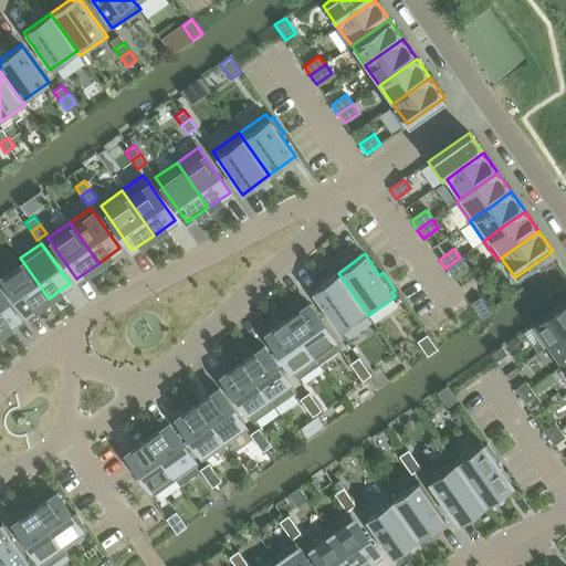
[(20,258),(0,271),(0,275),(27,314),(49,299),(20,258)]
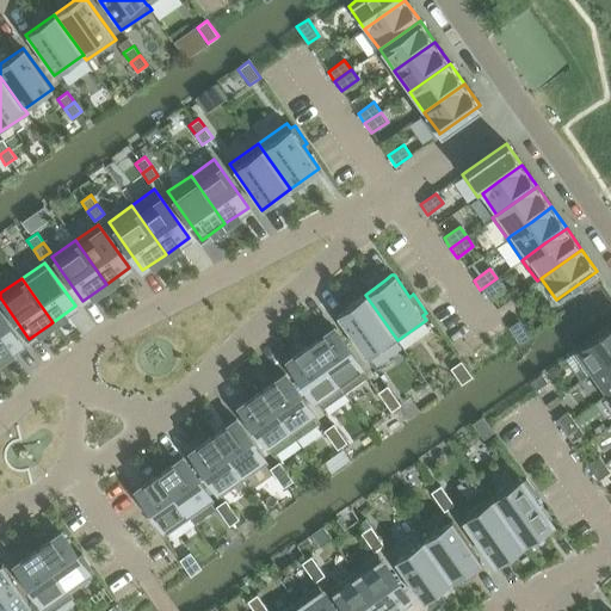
[(497,278),(480,290),(487,300),(503,288),(497,278)]
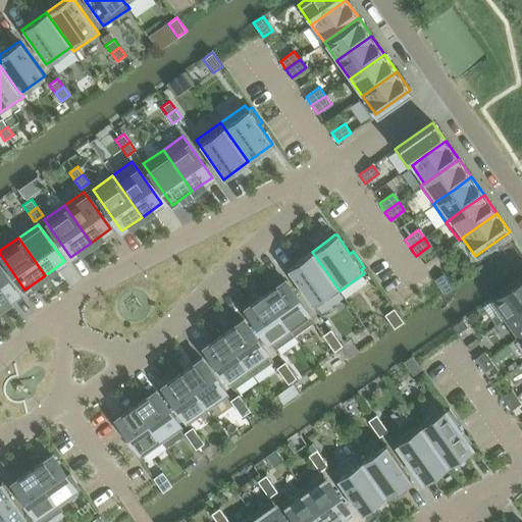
[(289,268),(286,269),(288,270),(290,273),(314,308),(340,291),(312,252),(295,263),(289,268)]
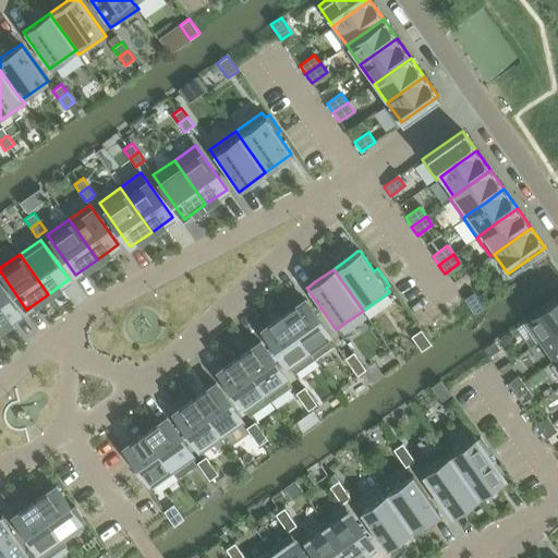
[(0,327),(20,314),(0,287),(0,327)]
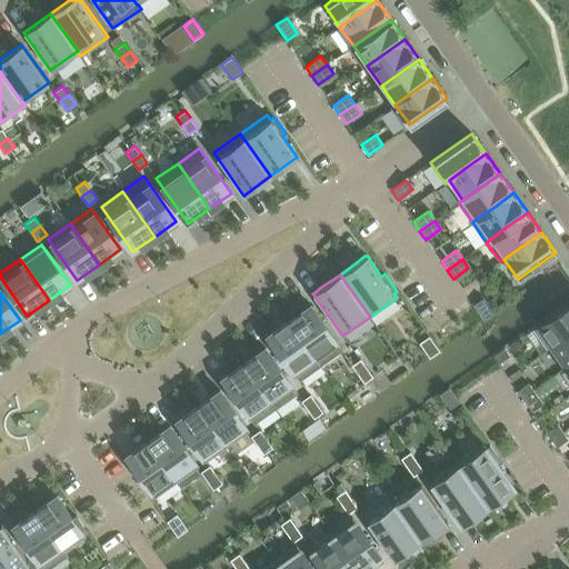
[(472,306),(482,320),(492,313),(482,299),(472,306)]
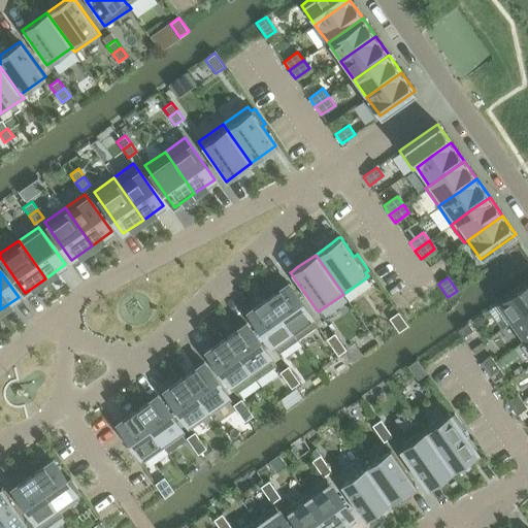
[(512,322),(527,309),(527,279),(497,302),(512,322)]
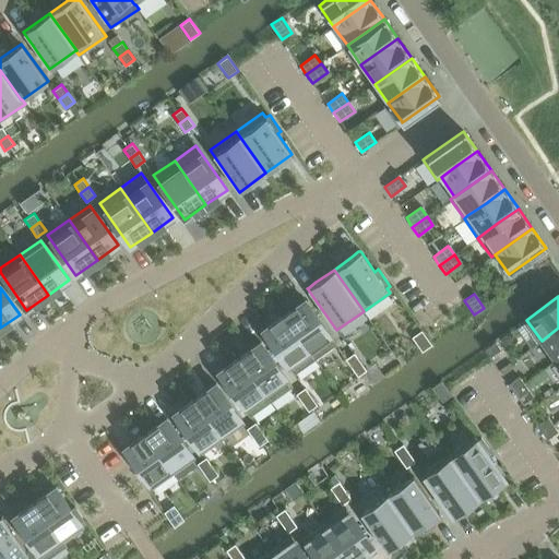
[(305,300),(284,314),(314,359),(336,344),(305,300)]
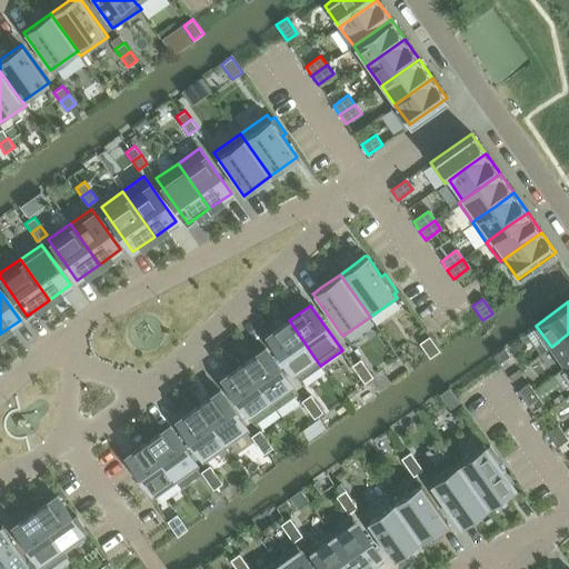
[(320,366),(289,320),(267,336),(299,381),(320,366)]
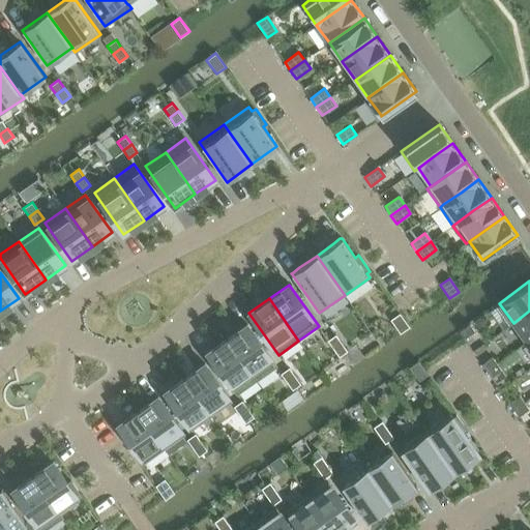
[(527,343),(529,340),(529,311),(513,323),(527,343)]
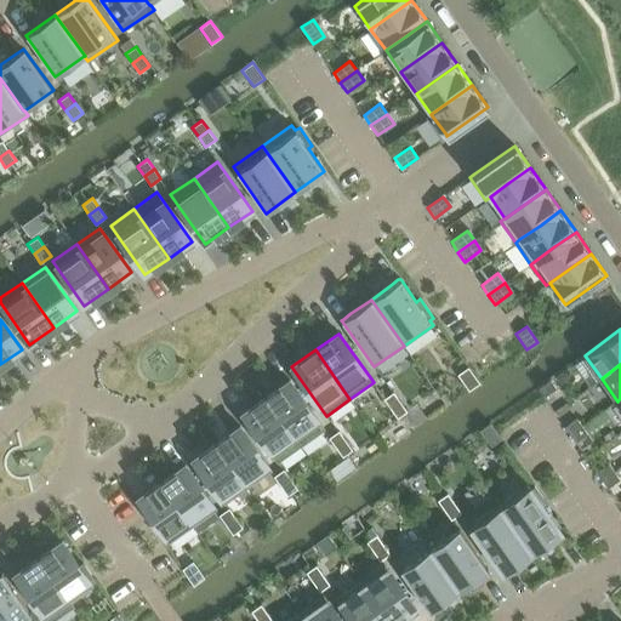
[(468,368),(457,375),(469,391),(479,383),(468,368)]
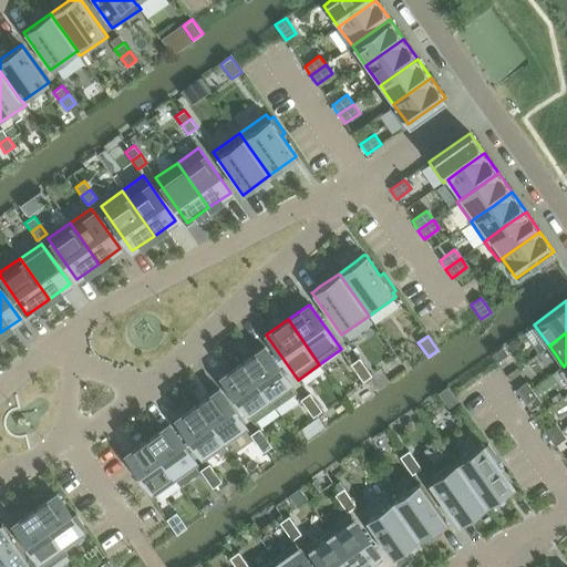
[(264,347),(243,362),(275,406),(296,392),(264,347)]
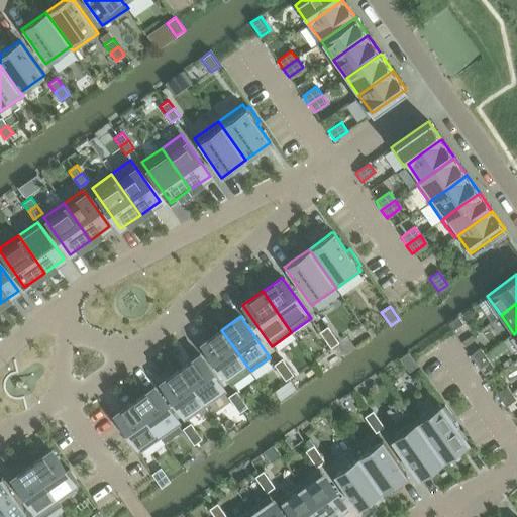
[(457,316),(447,323),(452,330),(462,323),(457,316)]
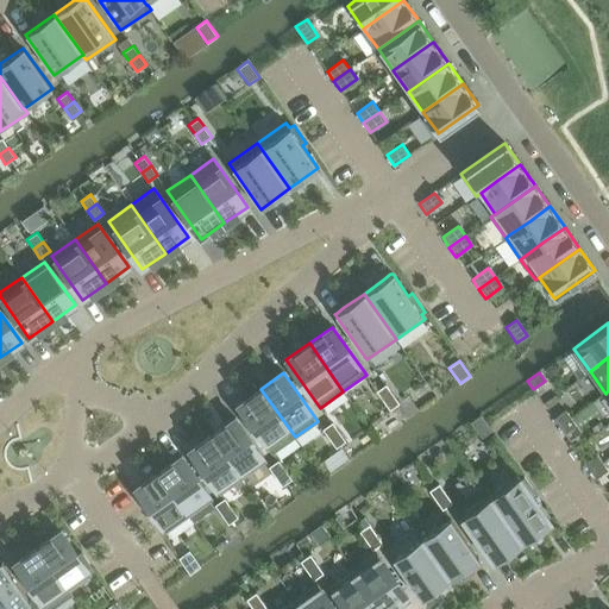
[(383,401),(393,394),(385,384),(381,388),(376,391),(383,401)]
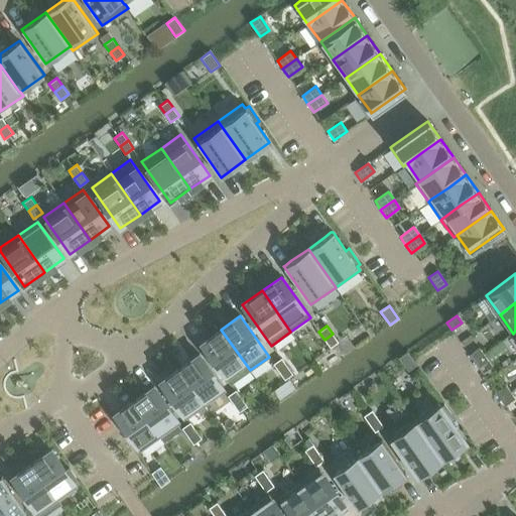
[(250,370),(221,330),(202,343),(231,384),(250,370)]
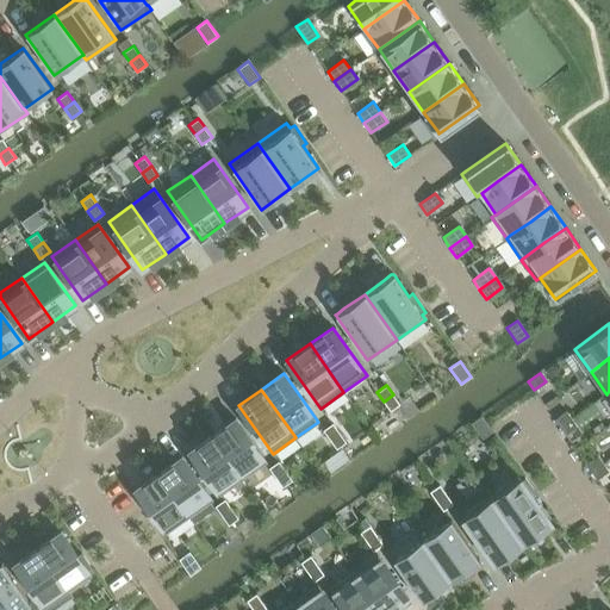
[(400,404),(393,394),(384,402),(390,411),(396,408),(400,404)]
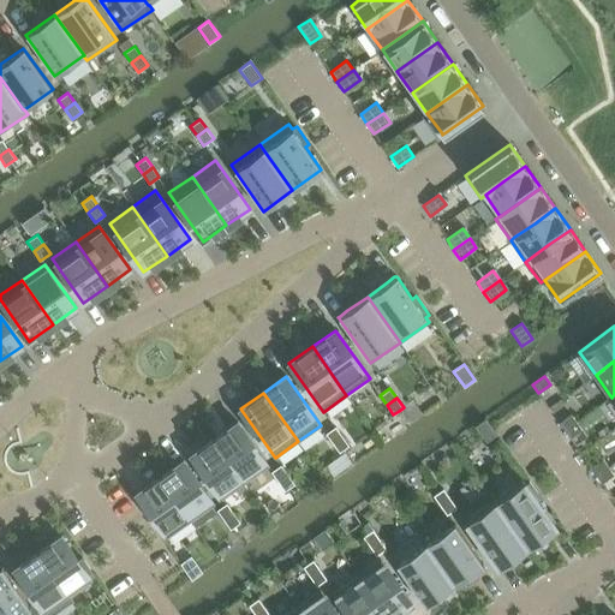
[(571,415),(560,423),(565,430),(577,422),(571,415)]
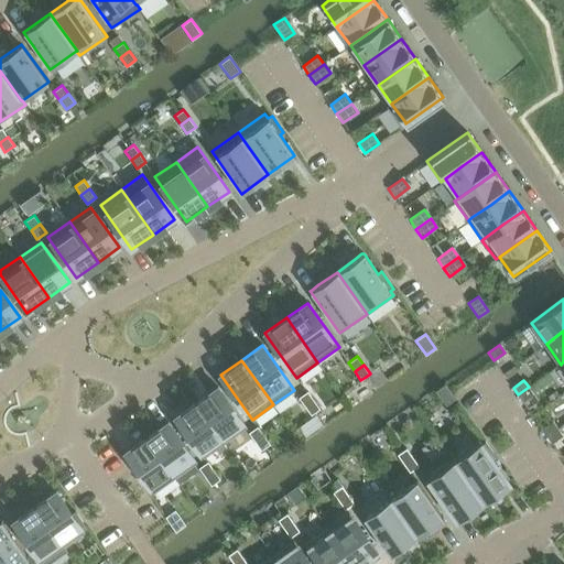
[(455,398),(445,384),(436,391),(446,405),(455,398)]
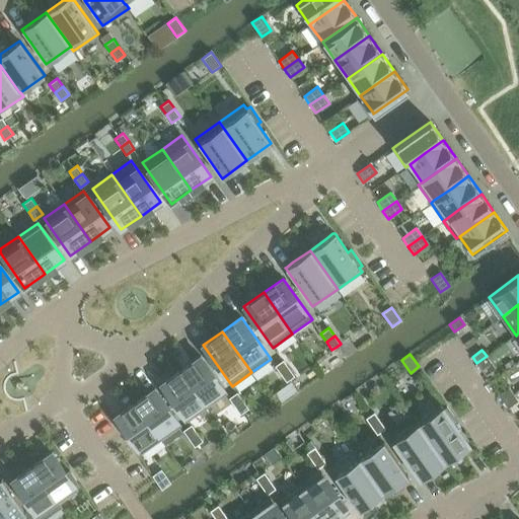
[(201,356),(180,370),(207,406),(227,393),(201,356)]
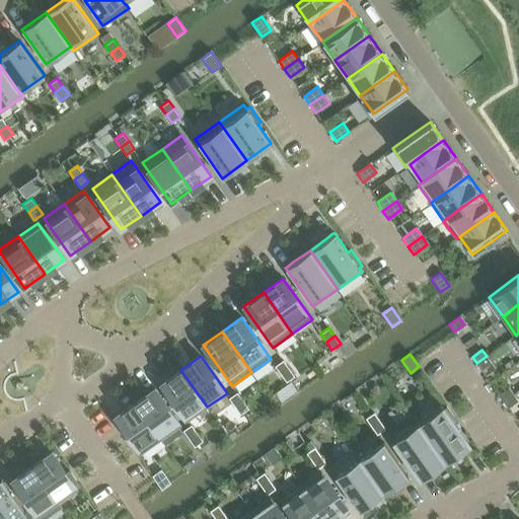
[(487,356),(476,363),(482,370),(491,363),(487,356)]
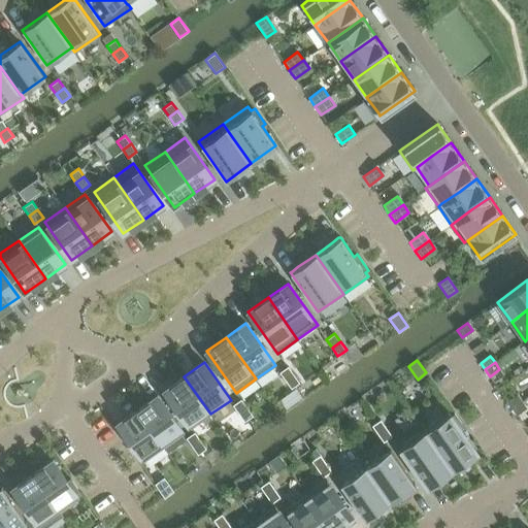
[(294,374),(288,366),(284,368),(279,372),(286,381),(294,374)]
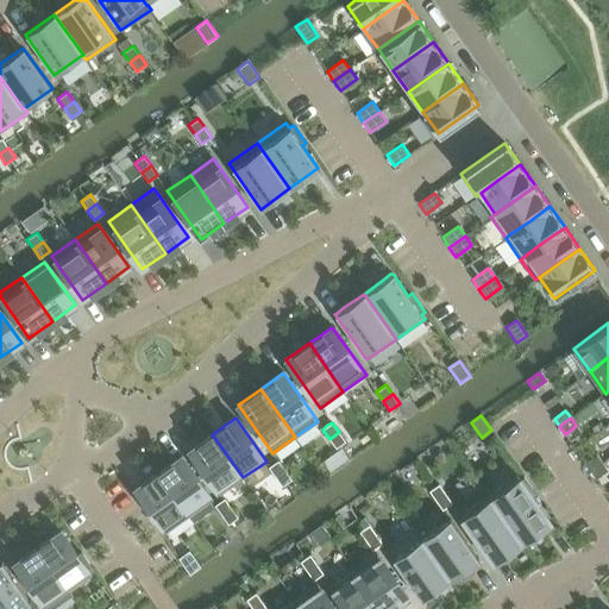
[(600,422),(592,428),(596,433),(604,428),(600,422)]
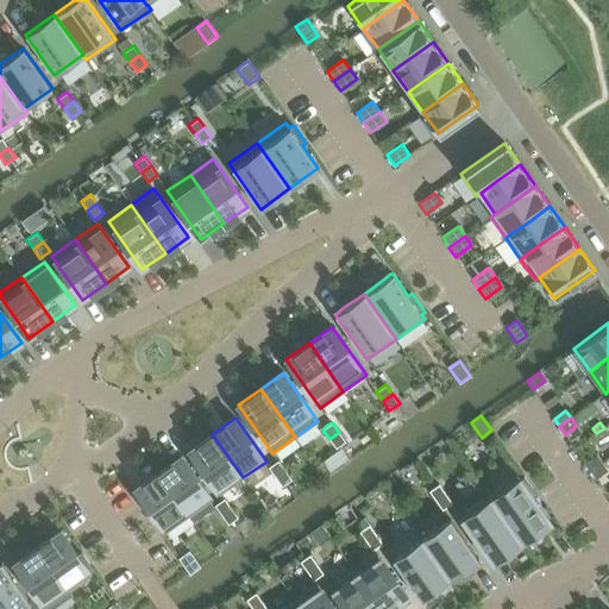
[(345,441),(339,432),(330,439),(336,449),(340,445),(345,441)]
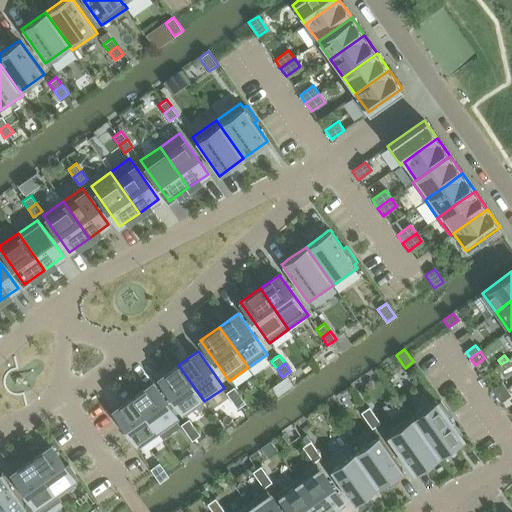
[(204,401),(178,365),(159,378),(185,415),(204,401)]
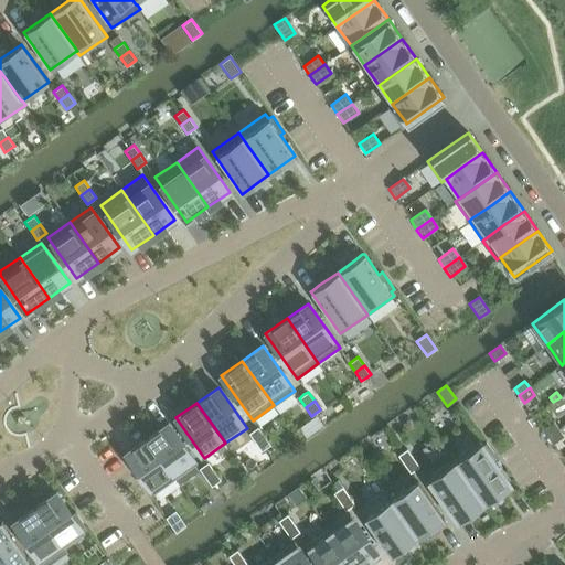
[(554,422),(543,429),(547,437),(558,429),(554,422)]
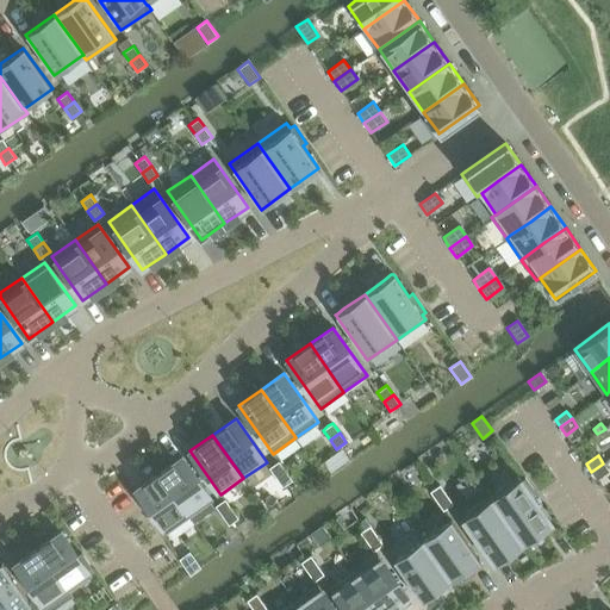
[(181,456),(159,473),(190,516),(212,500),(181,456)]
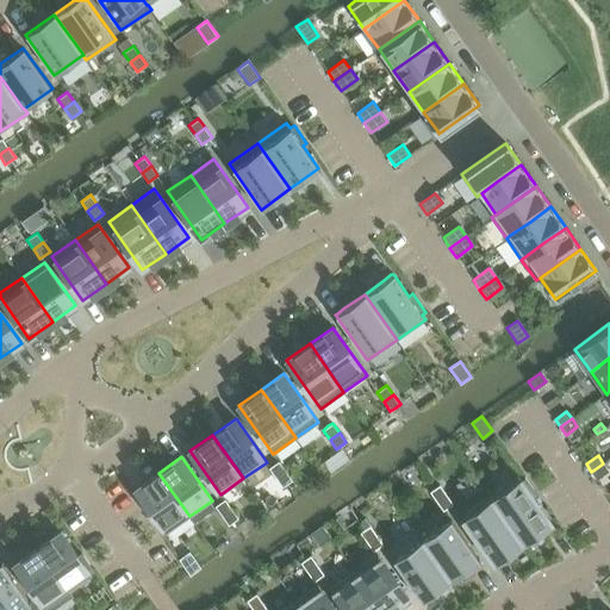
[(285,471),(279,461),(269,467),(275,478),(285,471)]
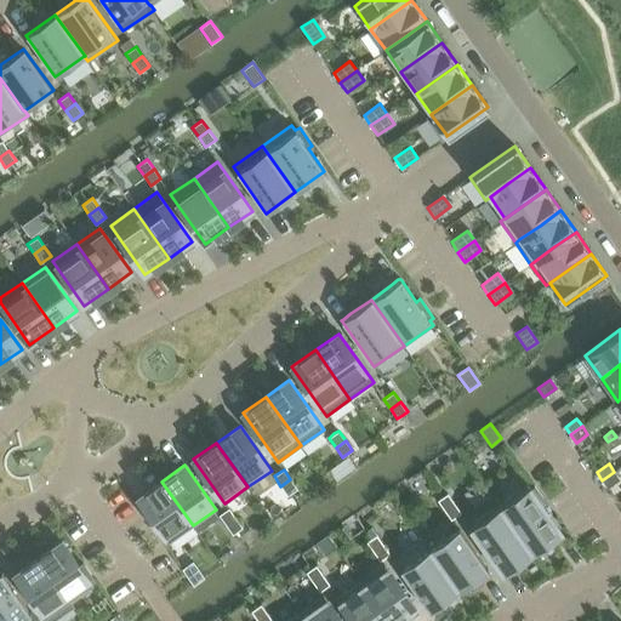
[(614,472),(602,480),(608,488),(620,479),(614,472)]
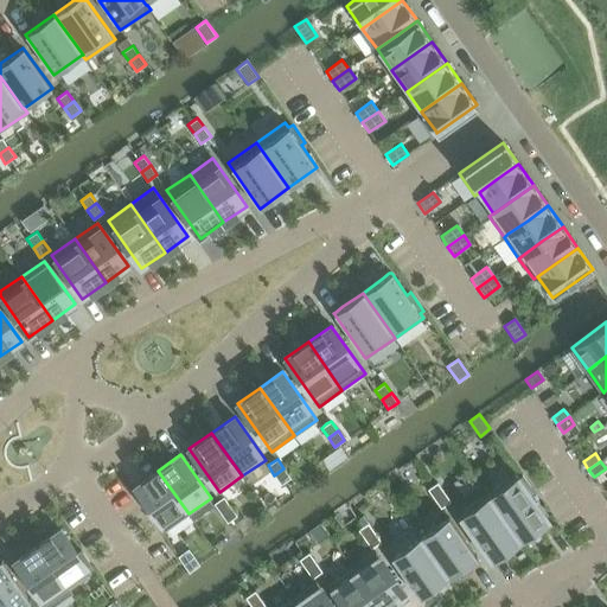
[(291,478),(283,468),(274,475),(281,485),(286,481),(291,478)]
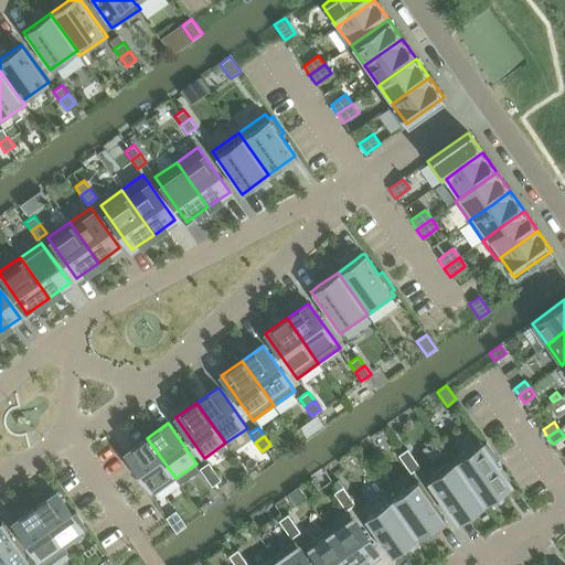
[(176,478),(147,438),(126,452),(141,475),(138,478),(148,491),(151,489),(155,493),(176,478)]
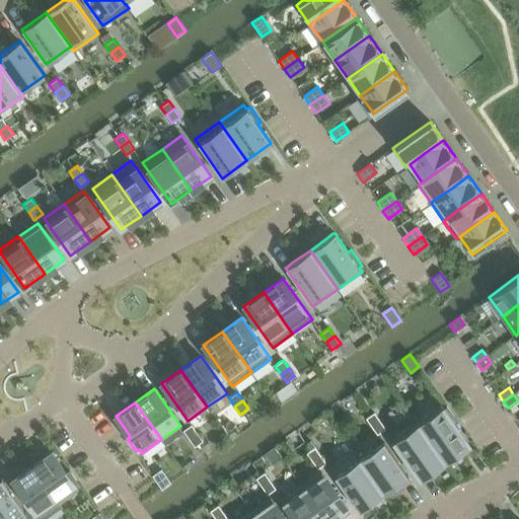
[(441,404),(417,422),(444,460),(468,443),(454,424),(458,422),(447,406),(444,409),(441,404)]
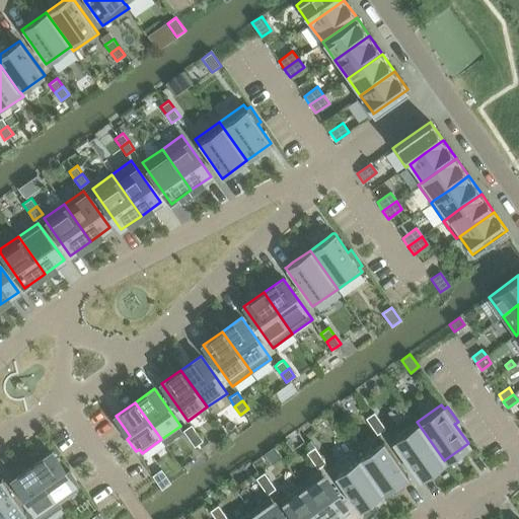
[(379,421),(374,413),(366,418),(371,426),(379,421)]
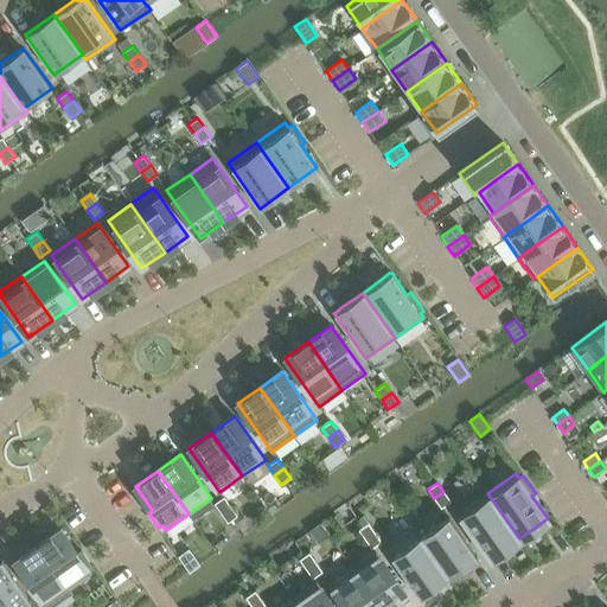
[(451,502),(443,492),(434,498),(441,508),(451,502)]
